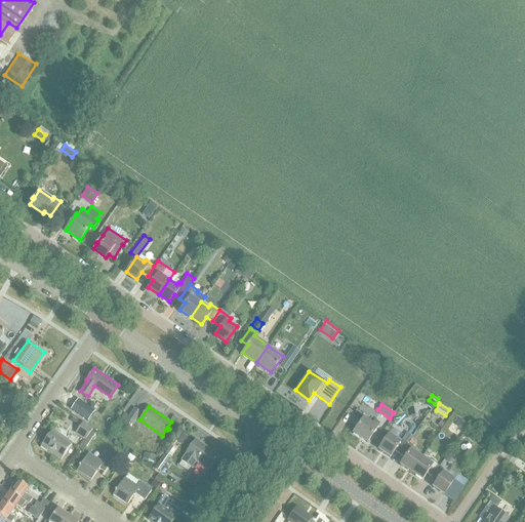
[(134,407),(129,413),(124,410),(120,417),(128,424),(130,419),(132,422),(140,411),(134,407)]
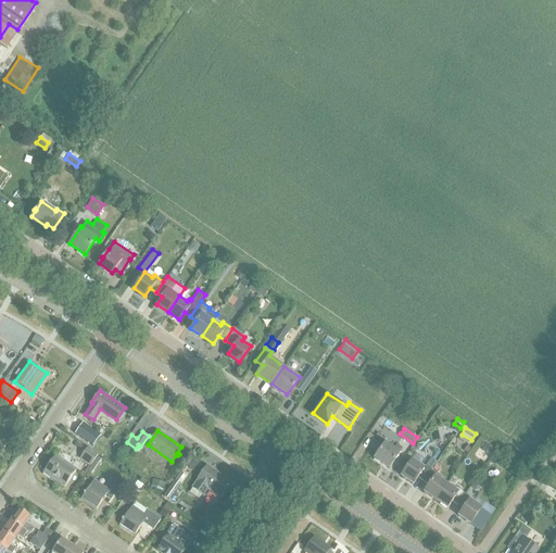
[(494,451),(497,443),(488,439),(484,447),(494,451)]
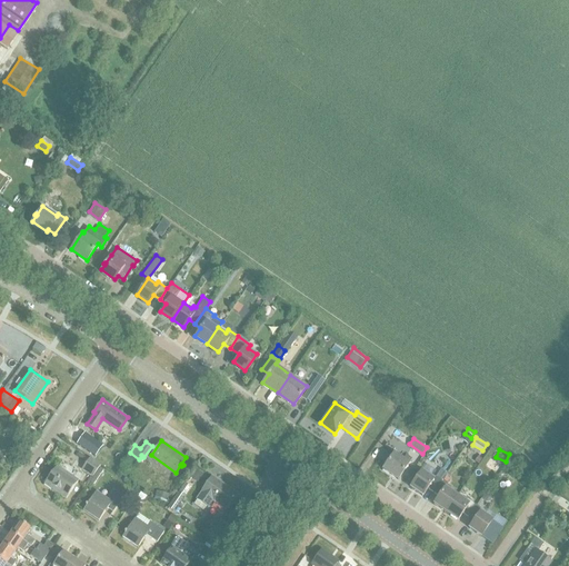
[(382,467),(398,477),(411,457),(406,453),(402,457),(393,452),(382,467)]
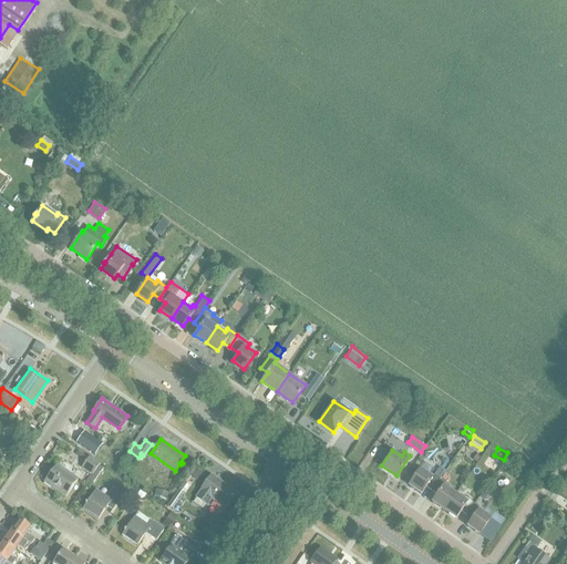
[(82,465),(93,473),(100,463),(90,455),(82,465)]
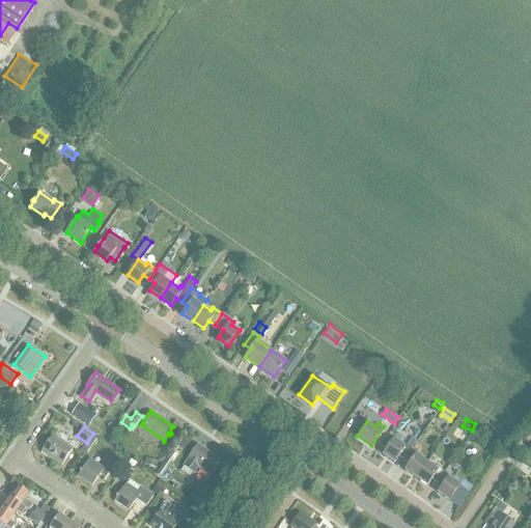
[(43,449),(62,463),(73,448),(53,435),(43,449)]
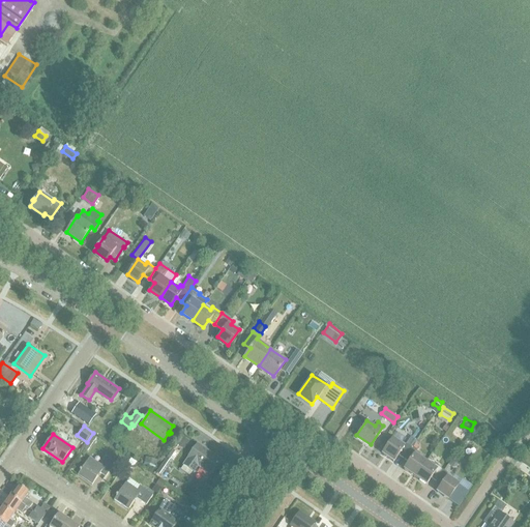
[(84,446),(87,448),(95,436),(93,434),(84,446)]
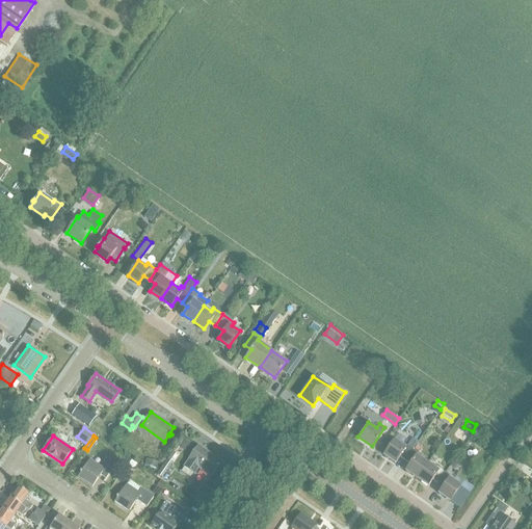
[(394,439),(384,453),(395,460),(400,454),(405,458),(413,447),(418,440),(413,435),(407,444),(404,441),(402,444),(394,439)]
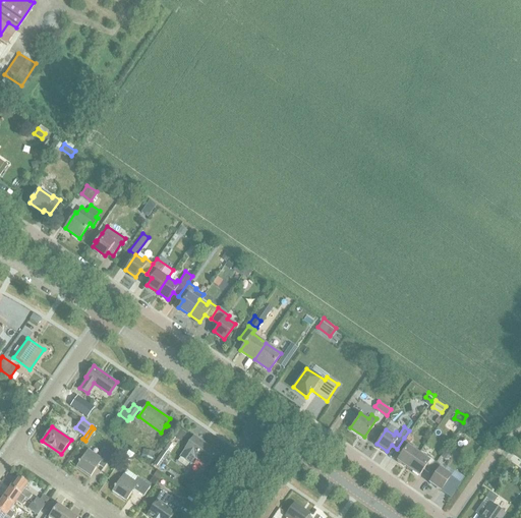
[(214,454),(217,450),(194,435),(184,449),(185,449),(181,455),(190,462),(194,456),(207,464),(212,456),(214,457),(215,455),(214,454)]
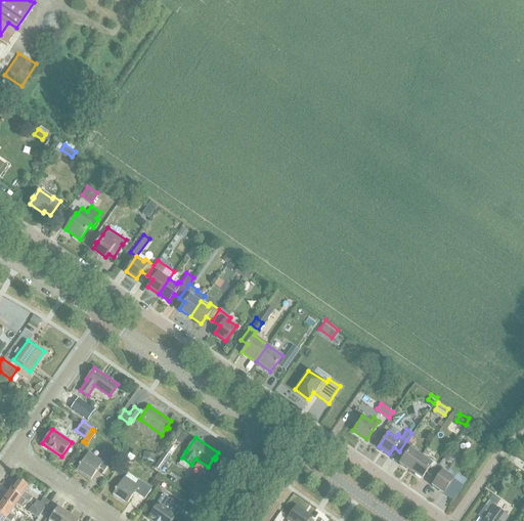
[(168,448),(173,451),(178,443),(172,440),(168,448)]
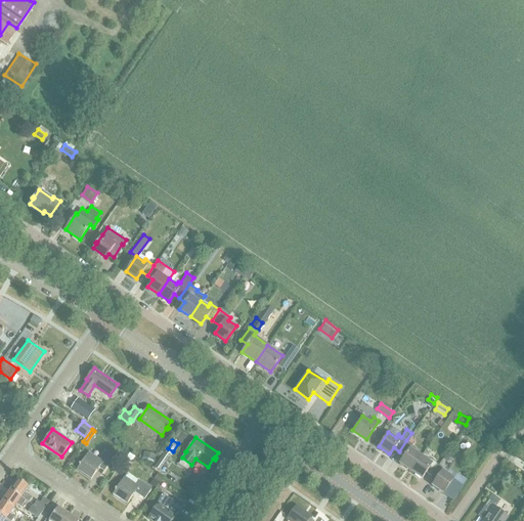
[(406,440),(399,451),(404,454),(400,462),(410,469),(421,454),(413,449),(416,447),(406,440)]
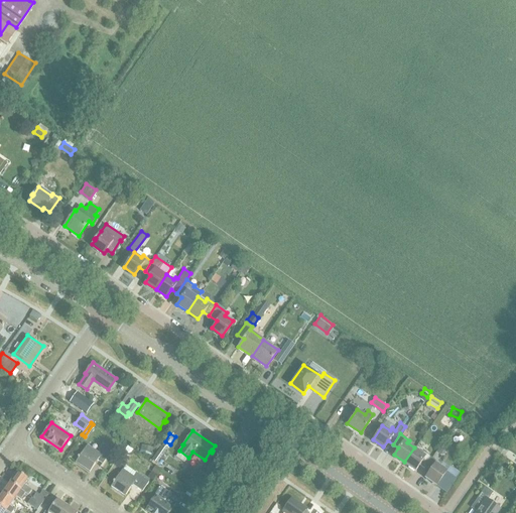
[(143,440),(142,451),(153,452),(154,441),(143,440)]
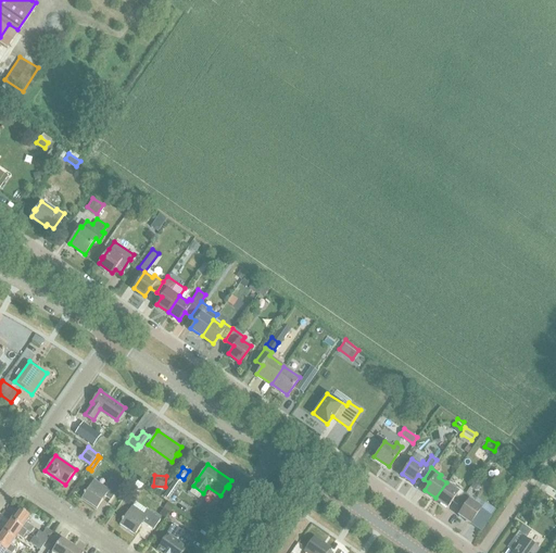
[(141,487),(146,481),(140,477),(136,482),(141,487)]
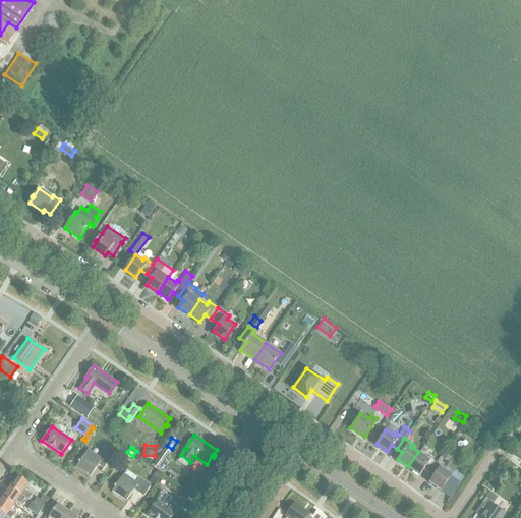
[(104,467),(113,453),(105,448),(99,456),(89,448),(76,465),(91,474),(99,463),(104,467)]
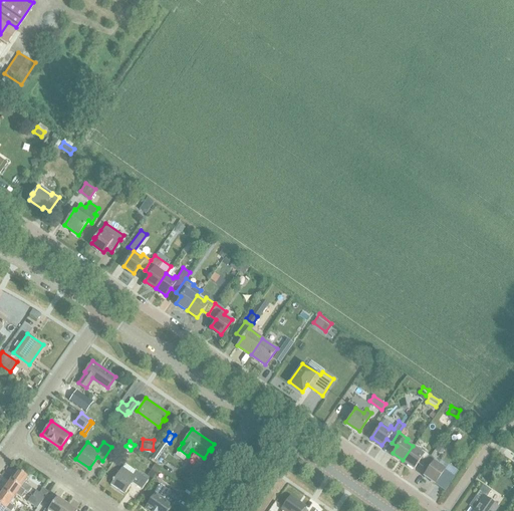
[(166,446),(163,444),(161,443),(152,456),(153,457),(151,459),(155,462),(166,446)]
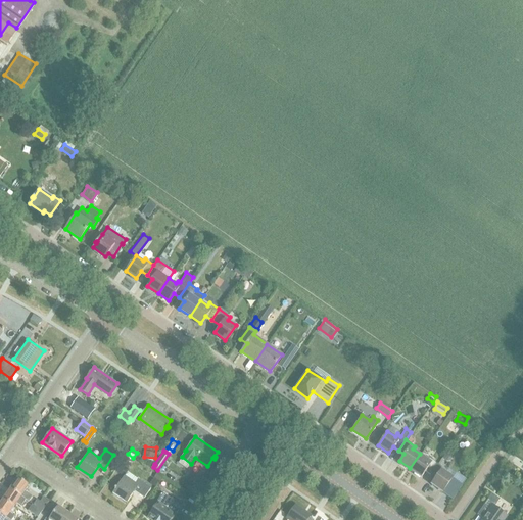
[(420,454),(410,468),(421,476),(426,469),(430,472),(438,462),(429,456),(428,459),(420,454)]
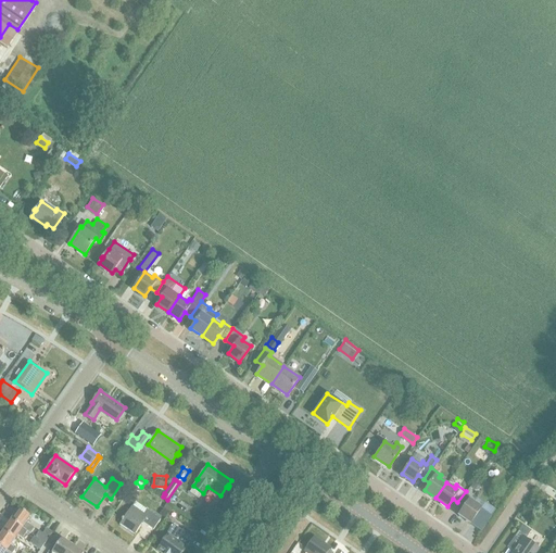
[(466,491),(457,502),(464,506),(458,514),(470,522),(481,529),(492,514),(481,506),(474,501),(476,498),(466,491)]
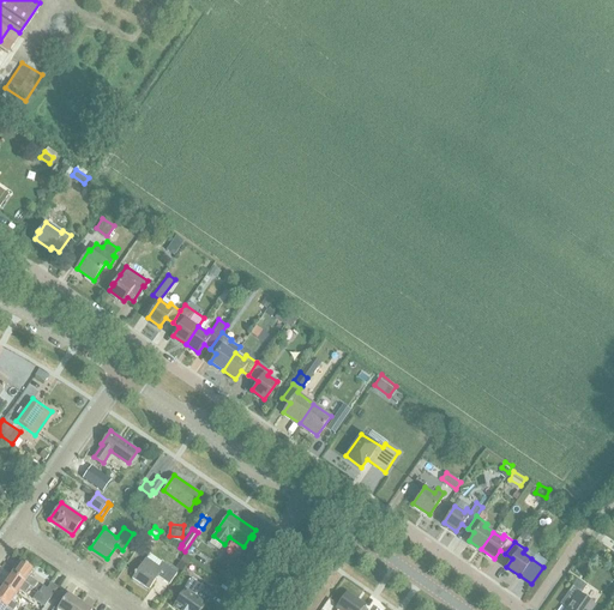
[(169,581),(176,571),(162,560),(158,565),(145,556),(132,577),(149,587),(158,573),(169,581)]
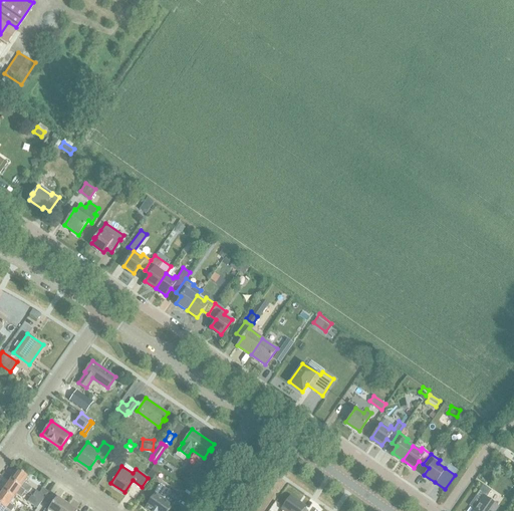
[(17,469),(9,479),(24,489),(28,492),(32,486),(24,480),(27,476),(17,469)]
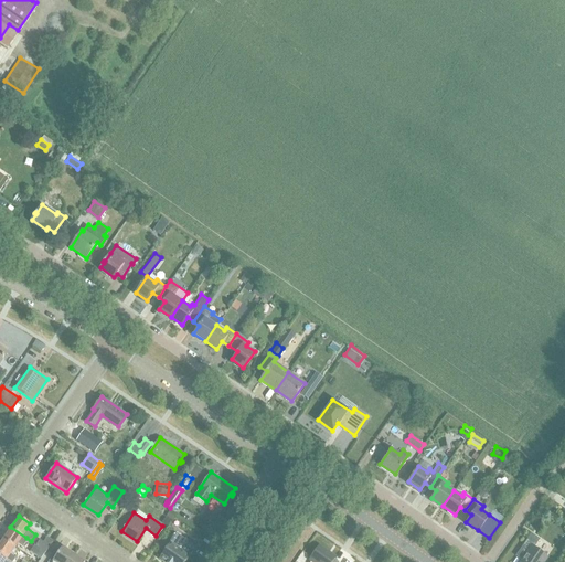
[(10,527),(2,538),(14,545),(18,540),(22,543),(27,538),(10,527)]
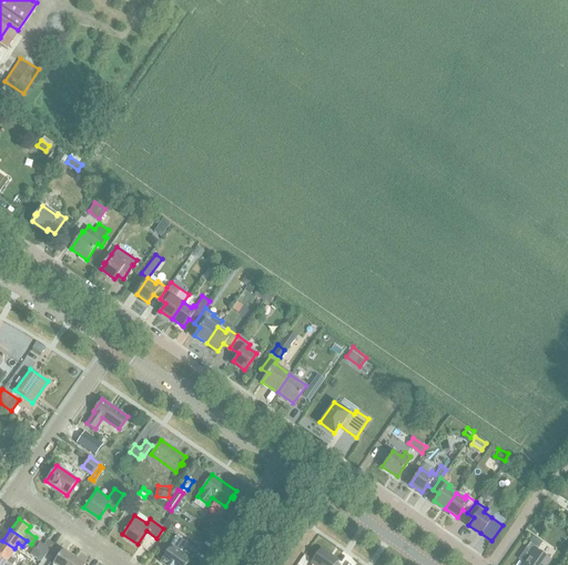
[(161,561),(166,564),(184,564),(198,547),(176,533),(171,542),(172,543),(161,561)]
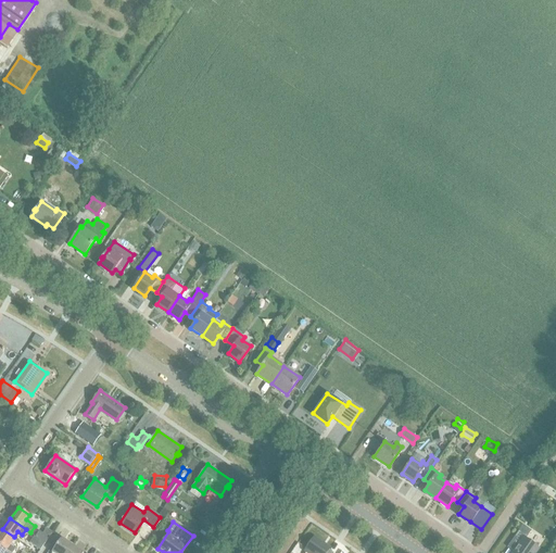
[(525,539),(530,529),(522,524),(510,541),(517,544),(510,552),(533,552),(538,548),(526,540),(525,539)]
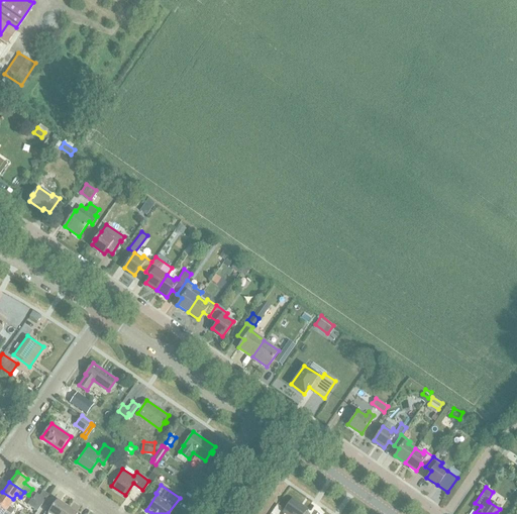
[(36,492),(32,497),(40,503),(48,493),(43,489),(39,494),(36,492)]
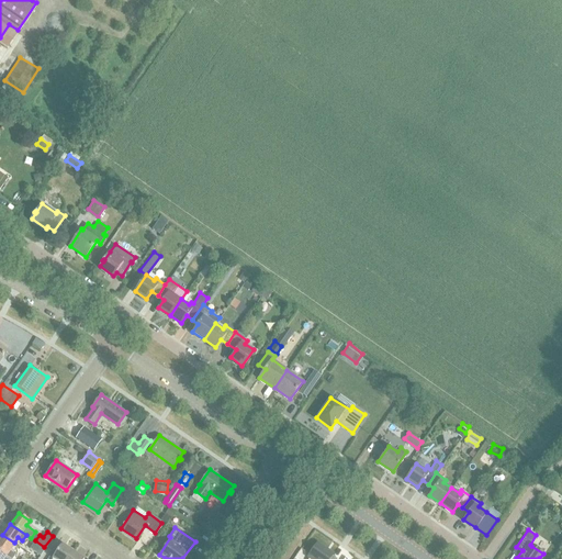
[(2,535),(0,538),(0,549),(11,558),(15,552),(10,549),(14,543),(2,535)]
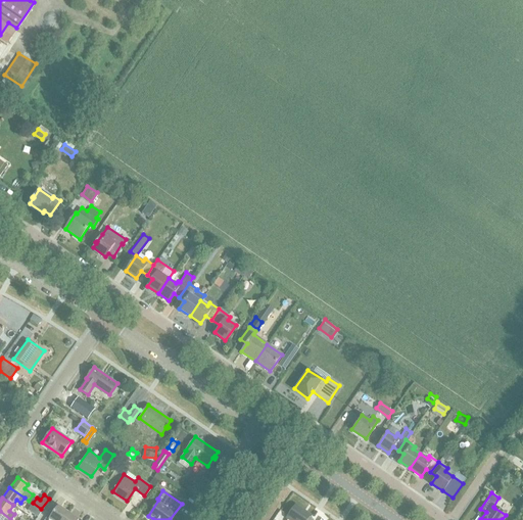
[(41,509),(33,503),(32,503),(28,508),(38,515),(41,509)]
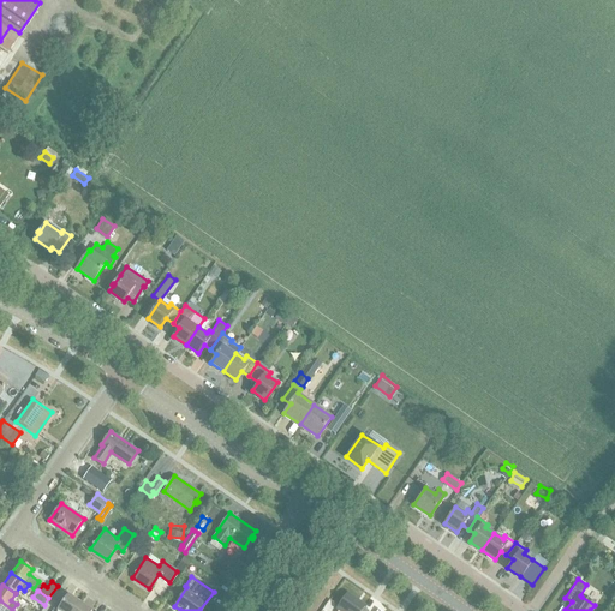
[(338,605),(346,610),(366,610),(369,607),(363,604),(364,603),(347,591),(338,605)]
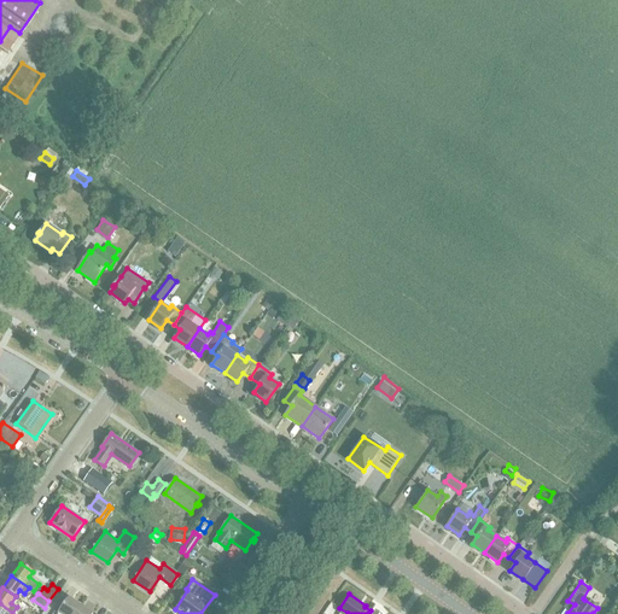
[(57,612),(59,613),(73,613),(80,604),(68,596),(57,612)]
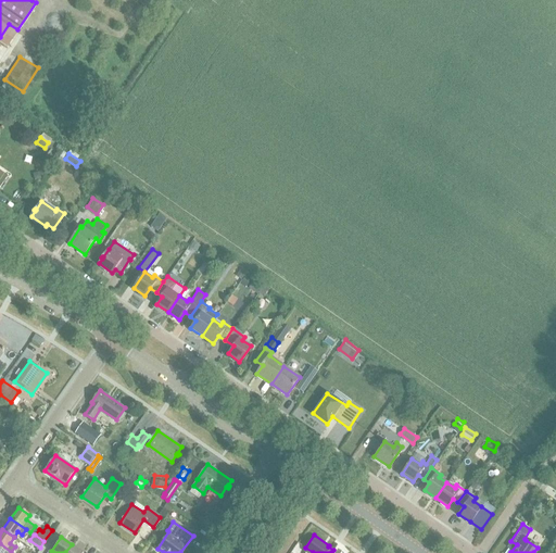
[(0,543),(0,552),(10,552),(11,552),(0,543)]
